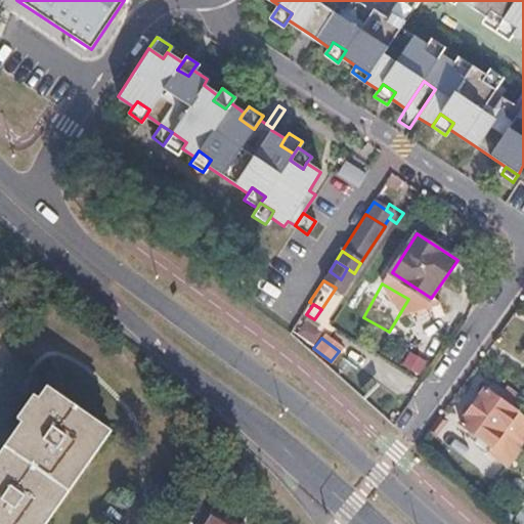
[(0,523),(29,523),(106,411),(47,368),(38,380),(31,376),(17,391),(13,397),(17,403),(0,429),(0,523)]
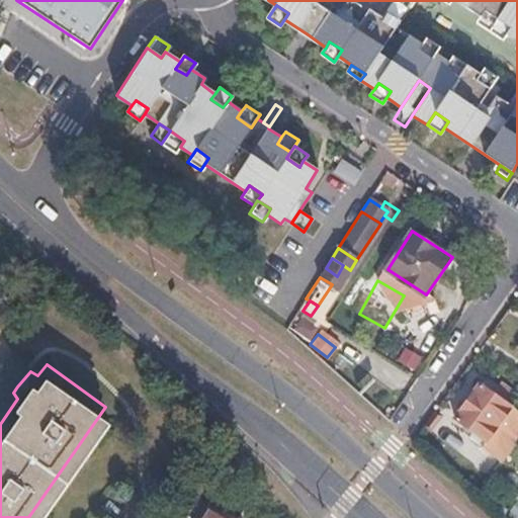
[(488,443),(512,410),(477,384),(452,418),(488,443)]
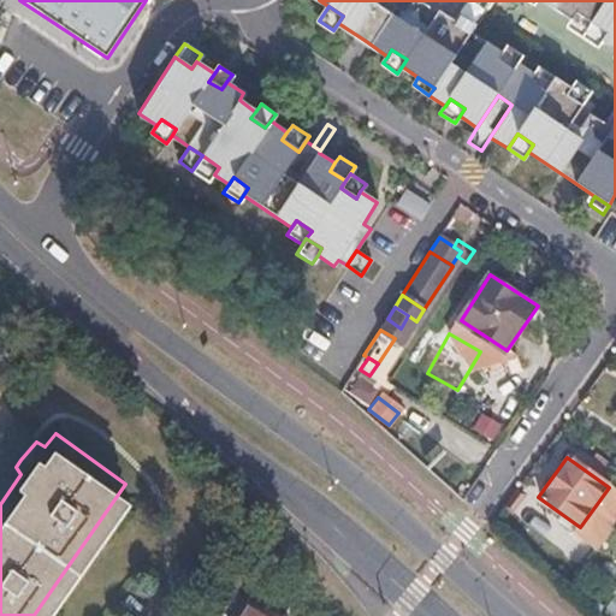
[(615,514),(615,492),(609,487),(580,527),(576,532),(594,545),(615,514)]
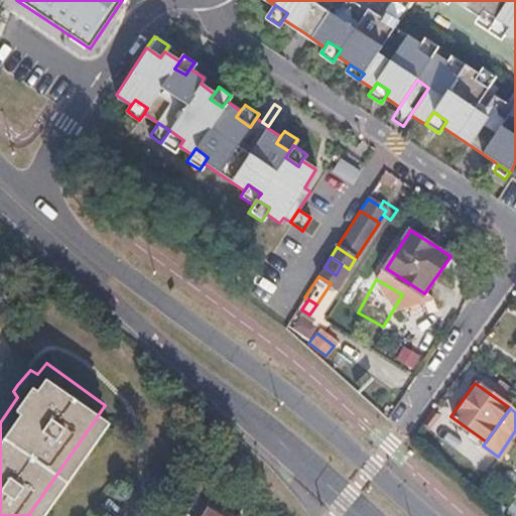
All buildings are outlined.
